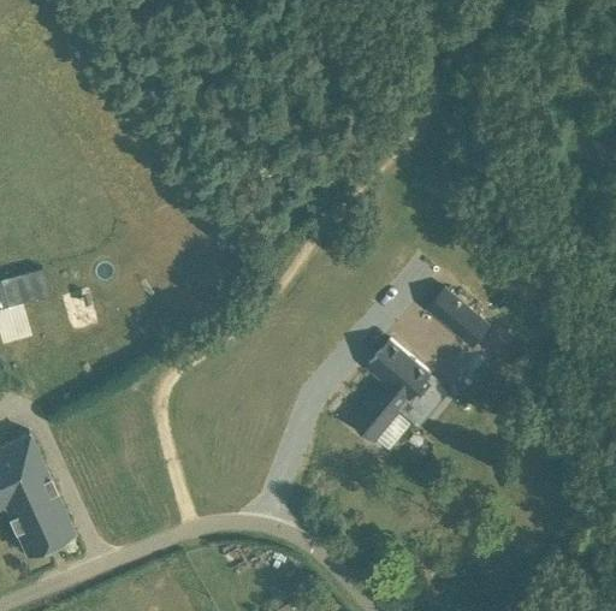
[(0,309),(7,308),(16,340),(30,336),(22,304),(48,297),(41,270),(0,280),(0,309)]
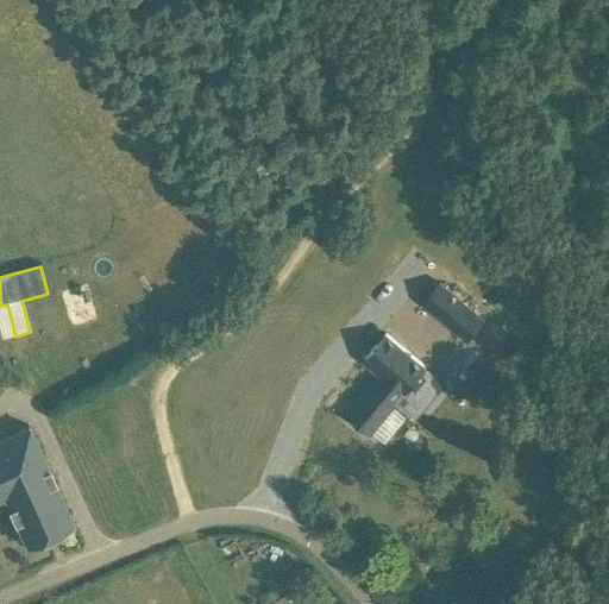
[(421,307),(451,333),(470,310),(440,284),(439,287),(421,307)]
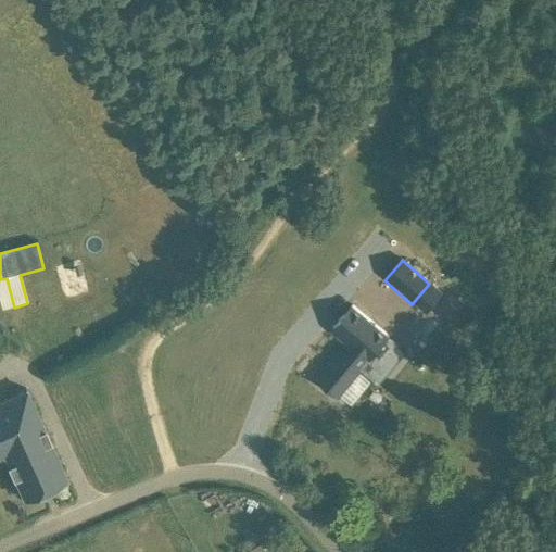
[(369,320),(368,321),(353,308),(333,329),(349,343),(317,381),(337,398),(339,396),(352,406),(370,385),(357,374),(379,348),(379,347),(388,336),(369,320)]
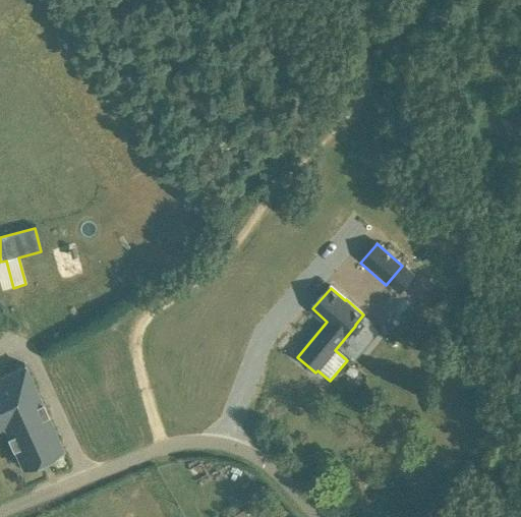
[(24,366),(0,377),(0,427),(3,426),(22,468),(62,451),(24,366)]
